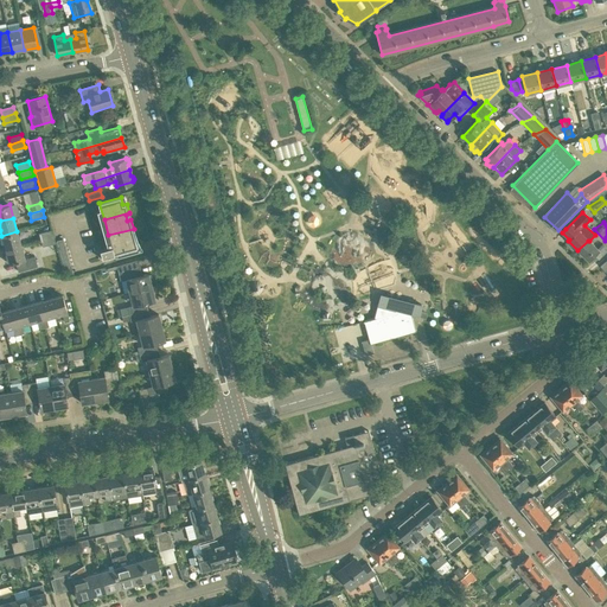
[(134,229),(108,235),(112,246),(100,249),(103,261),(120,256),(120,255),(115,256),(114,251),(141,244),(140,243),(138,244),(135,235),(132,236),(131,230),(134,229)]
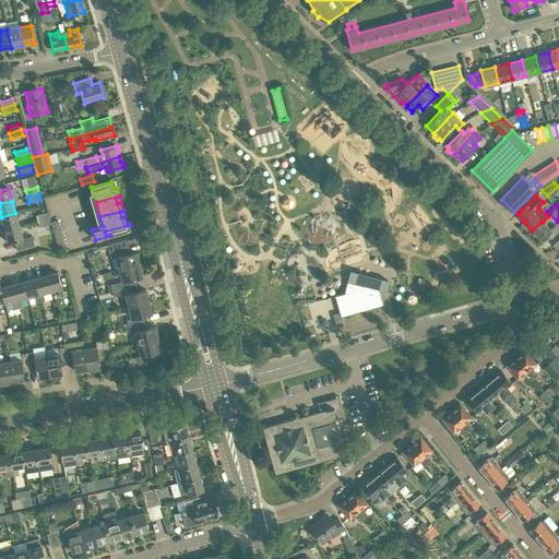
[(37,221),(49,217),(48,212),(36,215),(37,221)]
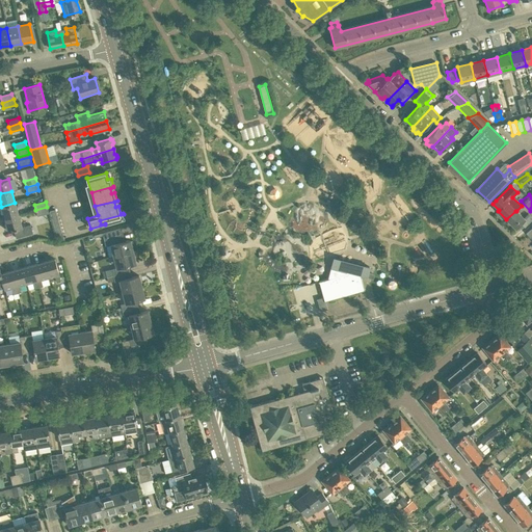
[(15,203),(1,207),(5,219),(19,215),(15,203)]
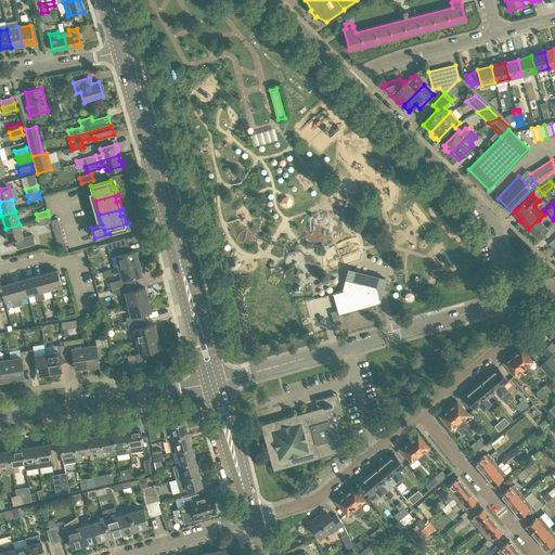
[(51,222),(49,216),(37,219),(39,226),(51,222)]
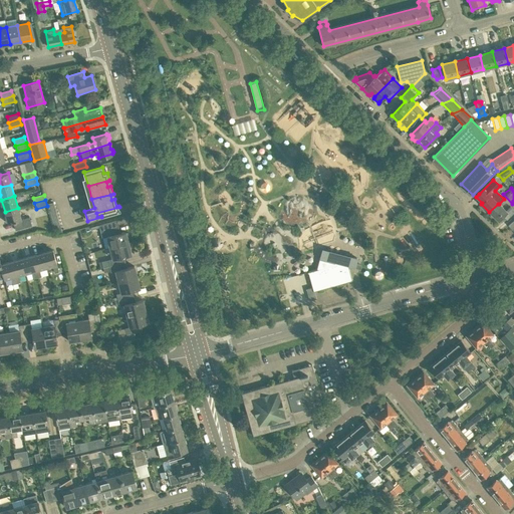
[(505,211),(499,204),(498,204),(489,212),(498,220),(502,216),(506,220),(513,211),(513,210),(510,206),(505,211)]
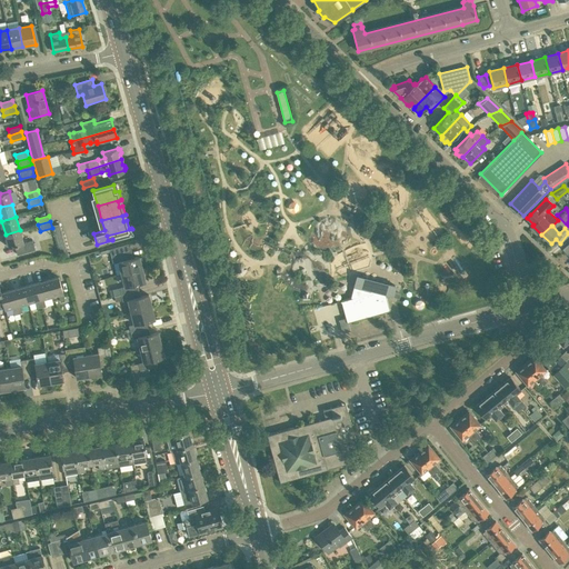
[(23,242),(20,230),(6,235),(9,248),(13,246),(17,255),(35,249),(32,240),(23,242)]
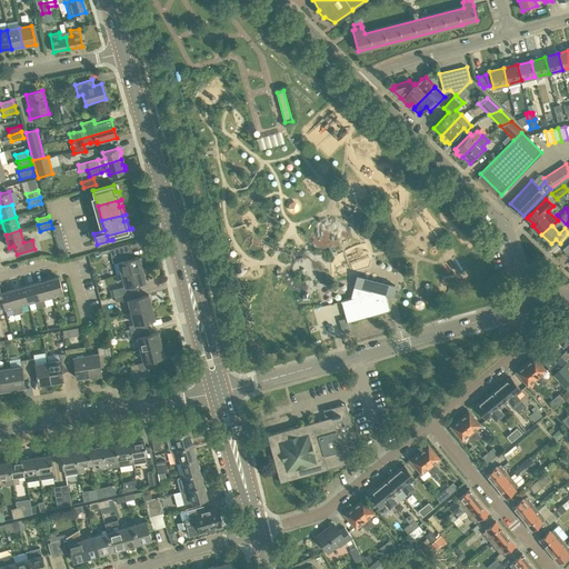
[(122,275),(142,269),(140,263),(145,262),(143,257),(139,258),(139,257),(131,259),(130,252),(132,252),(130,243),(109,248),(113,263),(116,276),(122,275)]
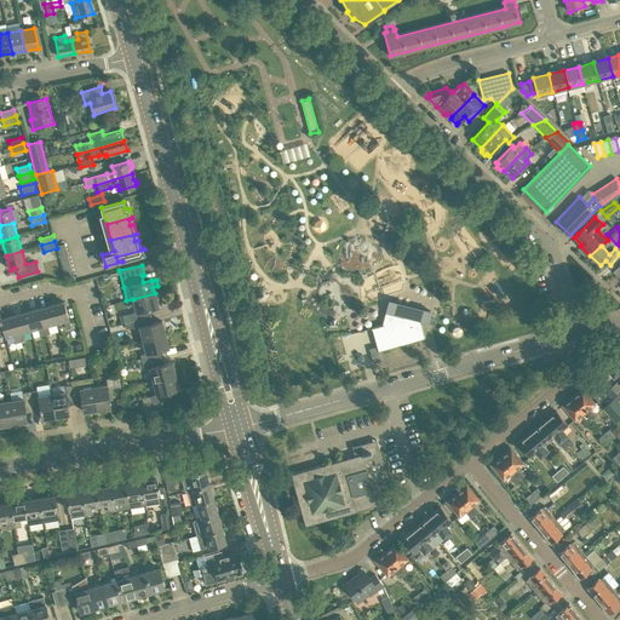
[(339,285),(325,287),(327,300),(342,298),(339,285)]
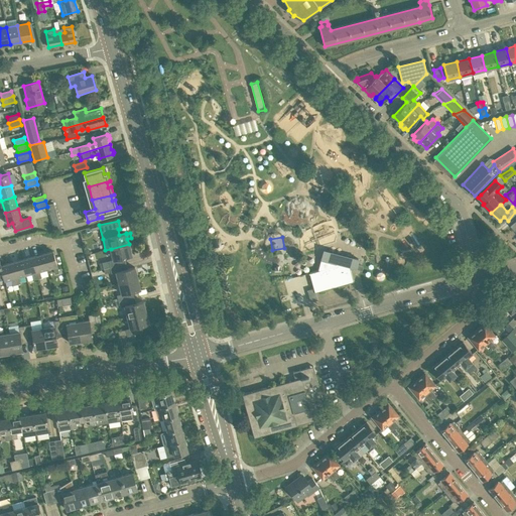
[(129,244),(111,249),(113,260),(103,262),(104,268),(123,264),(122,258),(131,255),(129,244)]
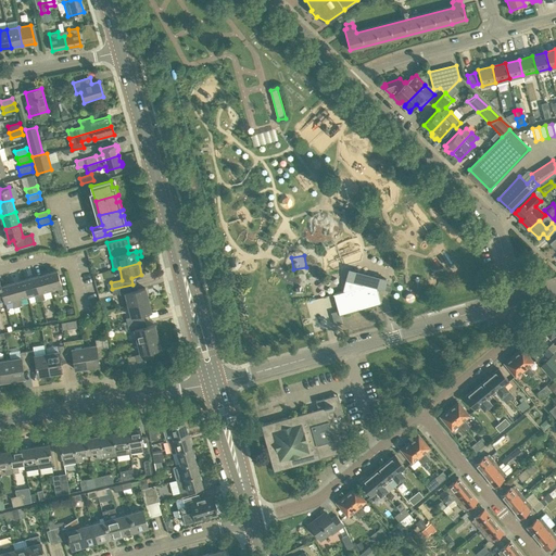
[(387,279),(361,273),(349,269),(343,291),(333,294),(338,311),(331,313),(335,326),(342,324),(340,315),(381,303),(377,289),(383,290),(387,279)]
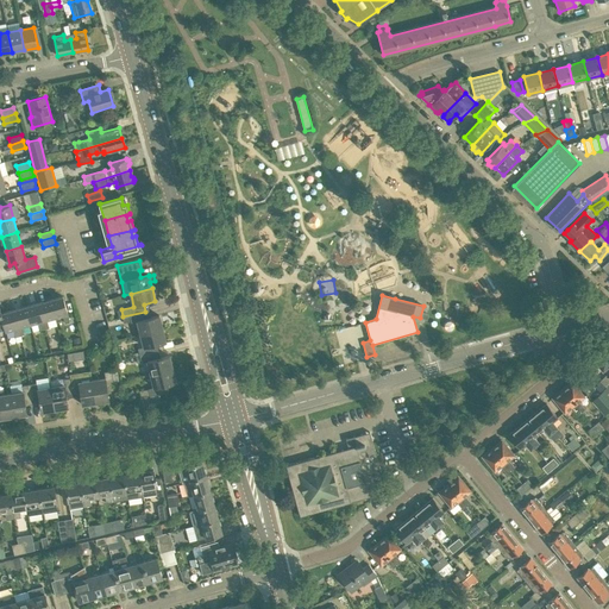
[(50,300),(55,319),(63,316),(64,324),(69,322),(68,315),(63,296),(50,300)]
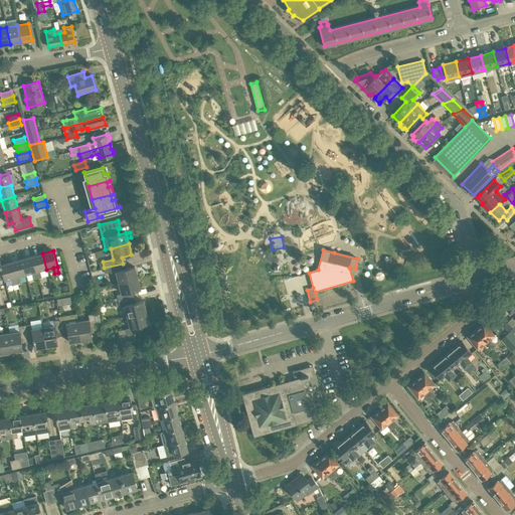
[(46,270),(42,253),(32,256),(38,278),(41,277),(40,272),(46,270)]
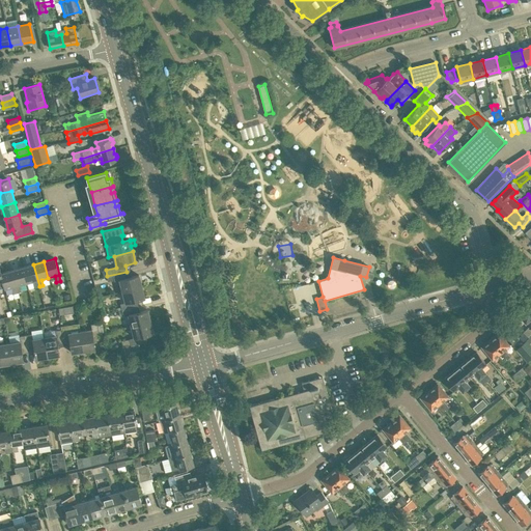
[(39,286),(33,264),(22,268),(27,283),(33,282),(35,287),(39,286)]
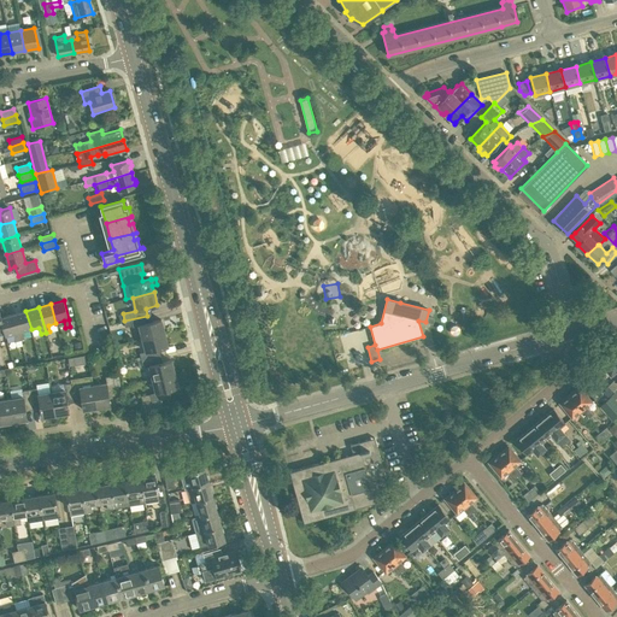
[(25,311),(13,315),(21,340),(25,339),(23,331),(31,329),(25,311)]
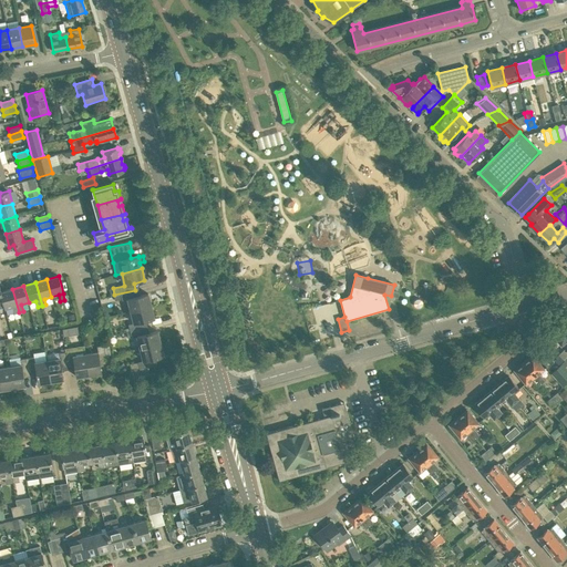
[(12,289),(1,291),(6,309),(12,307),(14,313),(19,312),(12,289)]
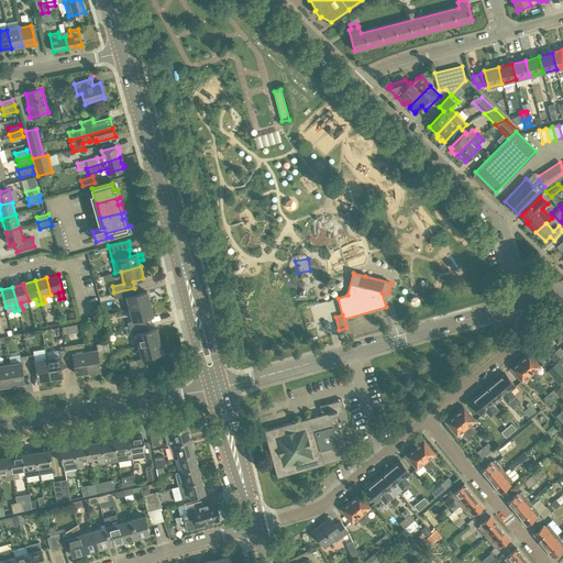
[(134,288),(113,293),(116,299),(121,298),(127,297),(130,309),(150,304),(146,291),(136,294),(134,288)]
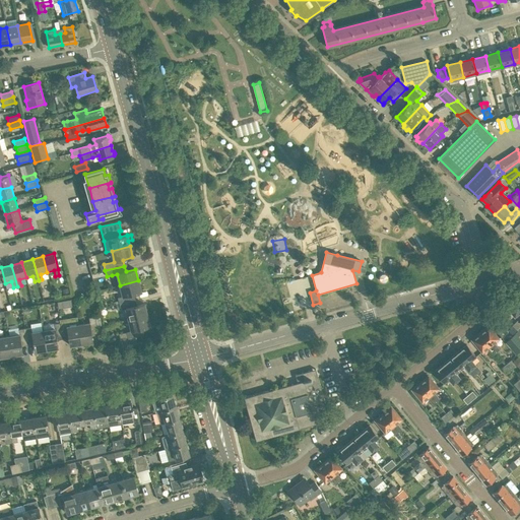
[(138,280),(120,285),(123,297),(118,298),(119,304),(133,300),(131,295),(141,291),(138,280)]
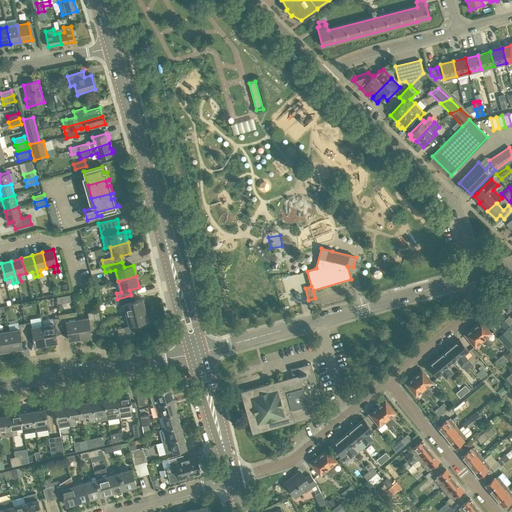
[(131,295),(117,299),(119,305),(124,304),(126,314),(145,310),(142,299),(132,301),(131,295)]
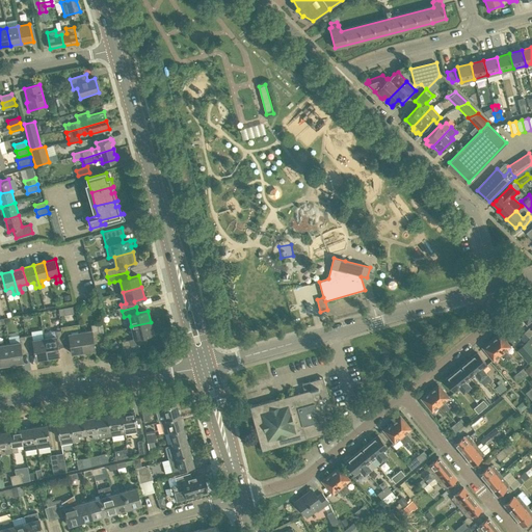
[(529,327),(524,333),(529,338),(531,335),(531,308),(521,317),(527,323),(531,319),(531,320),(531,328),(531,329),(529,327)]
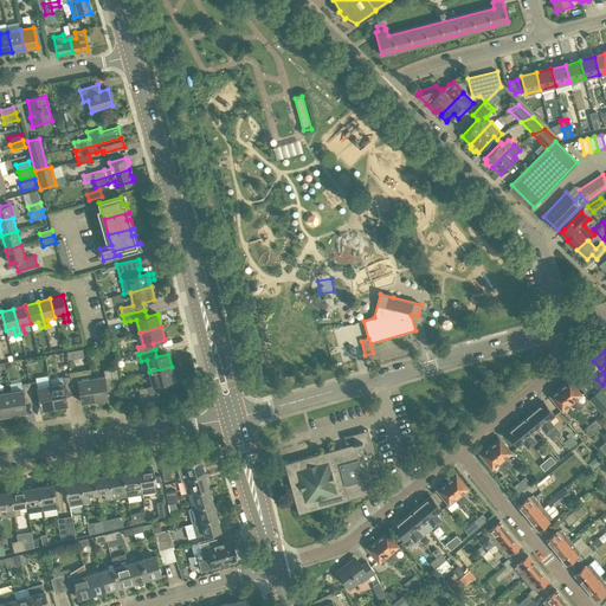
[(172,367),(149,372),(153,385),(147,387),(149,394),(165,389),(163,384),(174,380),(172,367)]
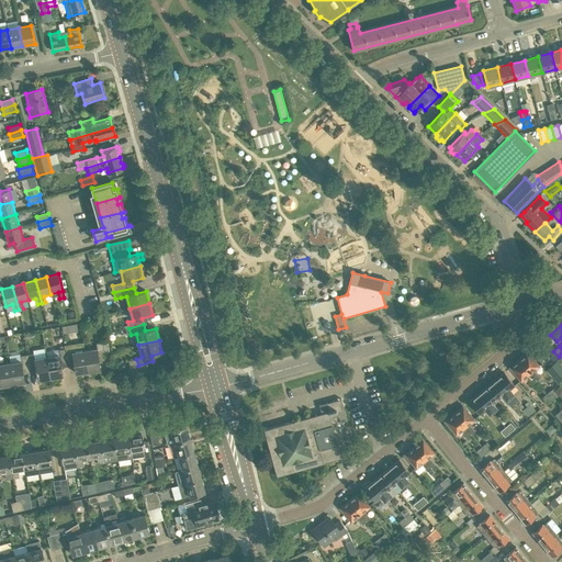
[(97,349),(85,351),(88,371),(100,369),(99,358),(105,357),(102,343),(96,344),(97,349)]
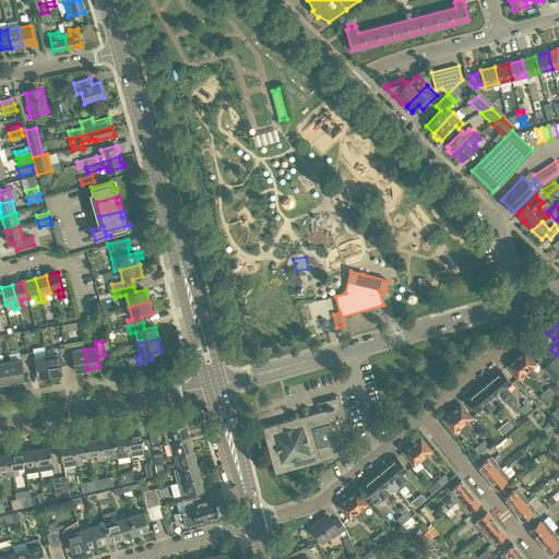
[(87,369),(84,349),(83,343),(64,346),(67,361),(73,360),(75,371),(87,369)]
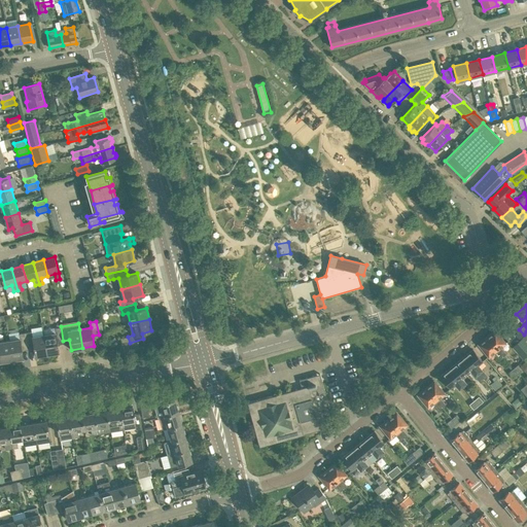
[(56,332),(43,335),(46,354),(59,352),(57,342),(63,341),(61,326),(55,327),(56,332)]
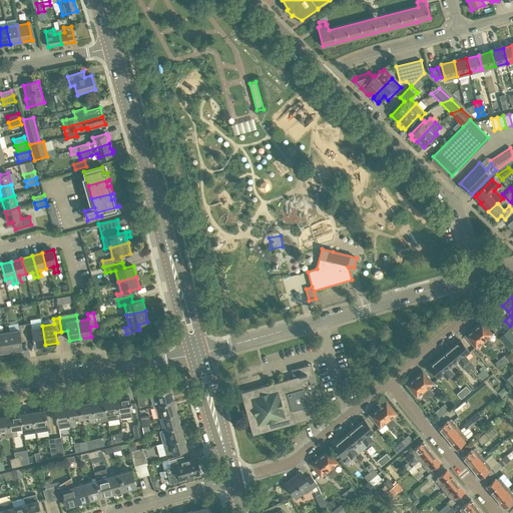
[(501,327),(506,332),(508,329),(510,326),(505,322),(501,327)]
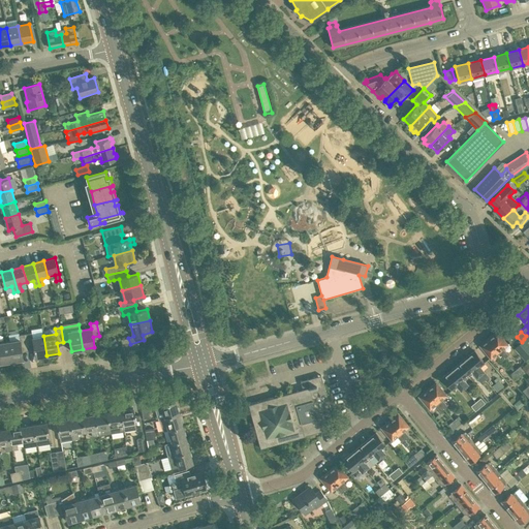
[(31,333),(25,334),(28,348),(34,347),(35,358),(47,355),(43,336),(32,338),(31,333)]
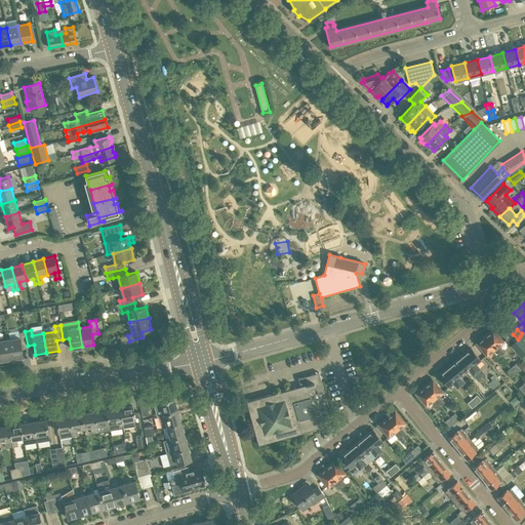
[(485,336),(500,355),(503,353),(497,346),(502,341),(492,330),(485,336)]
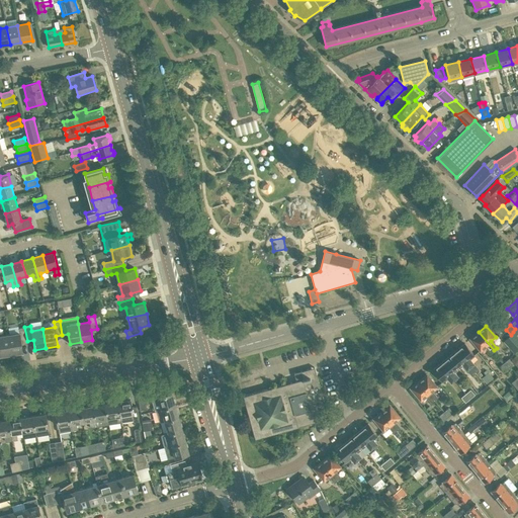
[(27,341),(24,327),(18,328),(19,333),(8,335),(11,353),(22,352),(21,342),(27,341)]
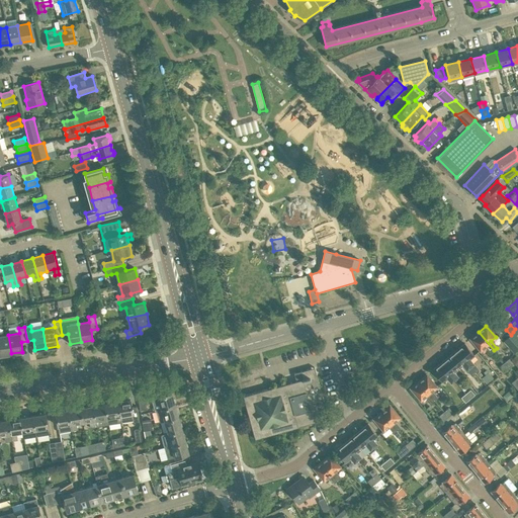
[(494,350),(479,332),(470,338),(480,350),(485,346),(490,353),(494,350)]
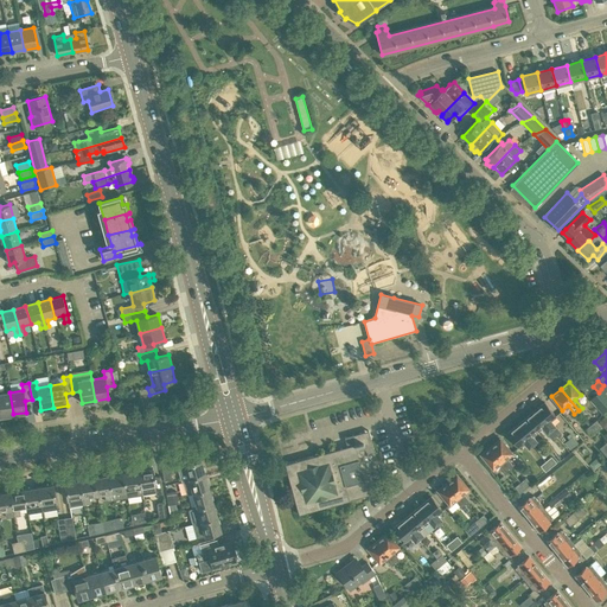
[(606,408),(606,395),(601,389),(589,400),(601,414),(606,408)]
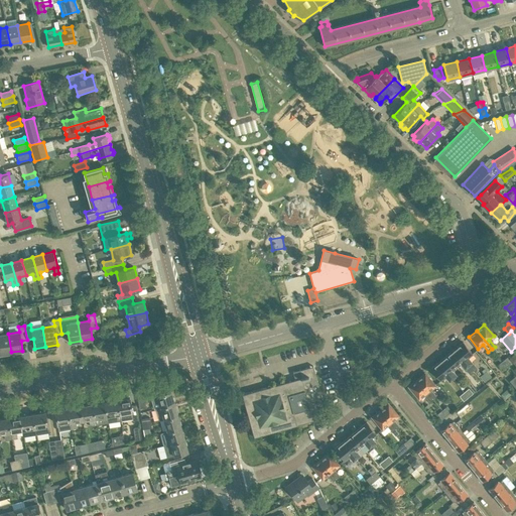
[(0,354),(11,352),(8,334),(0,335),(0,354)]
